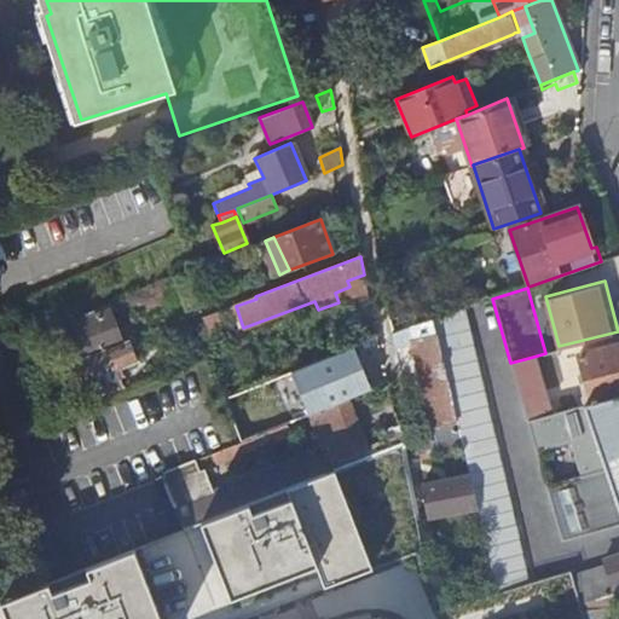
[(496,594),(526,585),(474,359),(462,310),(432,319),(435,337),(456,422),(461,445),(462,449),(476,510),(496,594)]
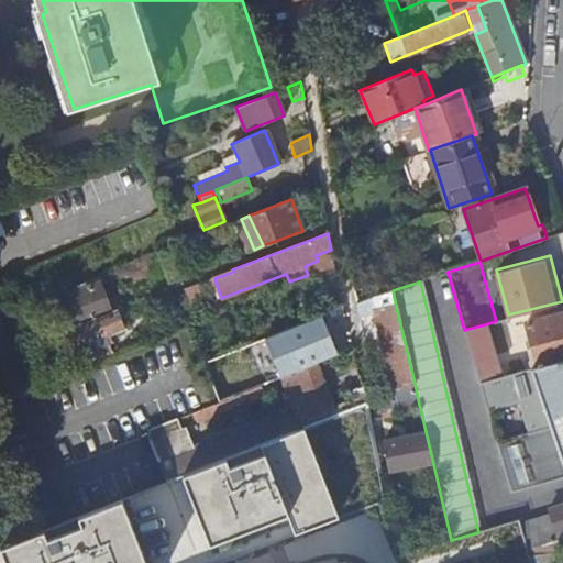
[(73,326),(109,312),(98,284),(62,297),(73,326)]
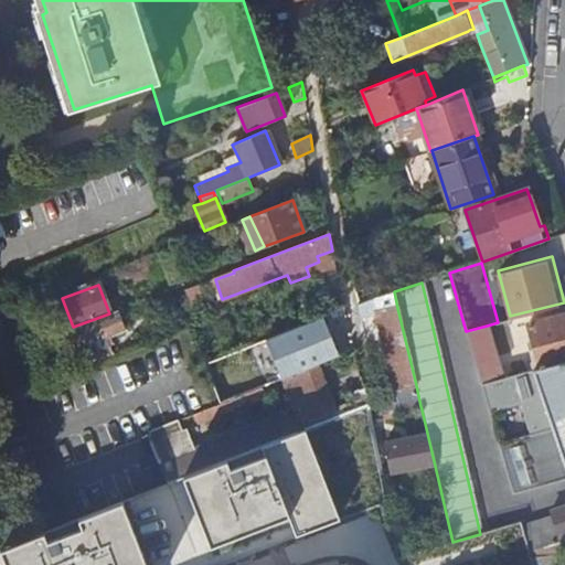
[(379,285),(354,291),(356,304),(382,296),(379,285)]
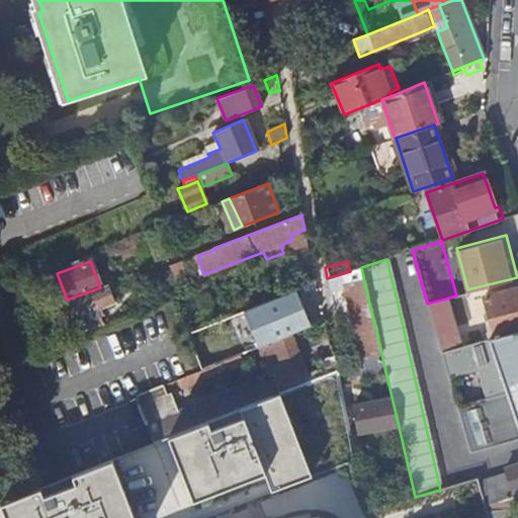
[(179,262),(168,266),(179,295),(190,291),(179,262)]
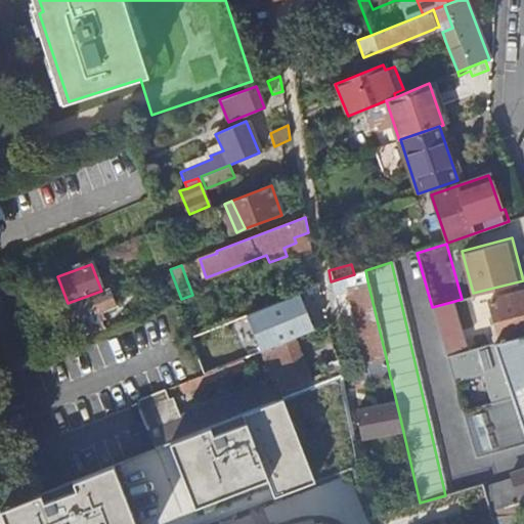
[(350,290),(365,361),(386,357),(368,286),(350,290)]
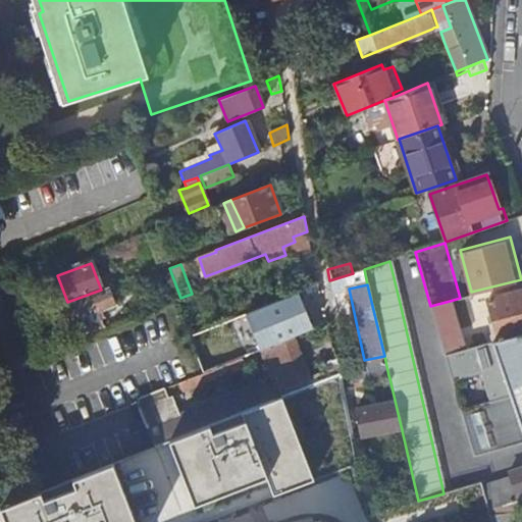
[(107,290),(54,311),(59,325),(79,318),(85,333),(102,326),(97,311),(112,305),(107,290)]
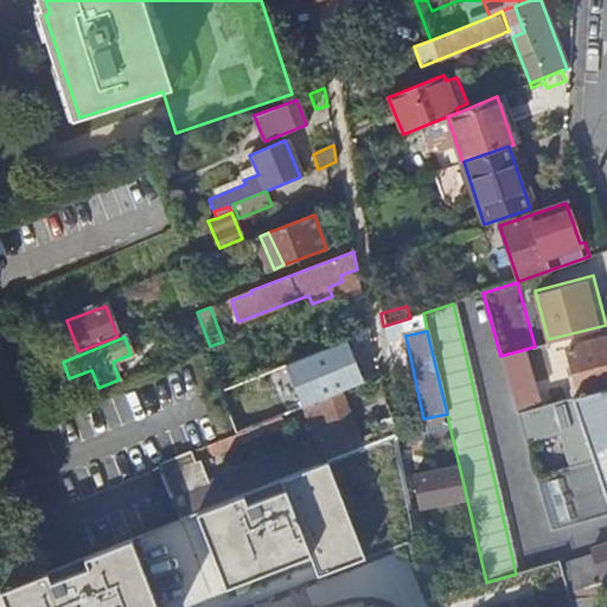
[(573,398),(606,388),(606,338),(566,349),(576,389),(572,390),(573,398)]
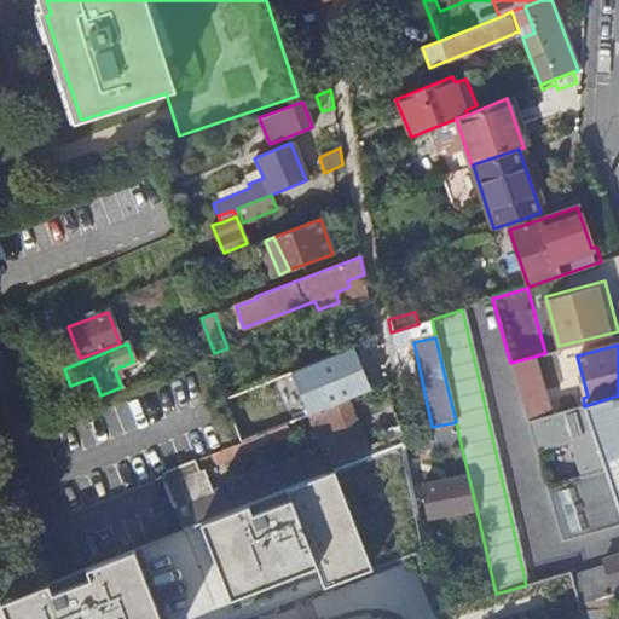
[(318,364),(324,382),(362,370),(356,352),(318,364)]
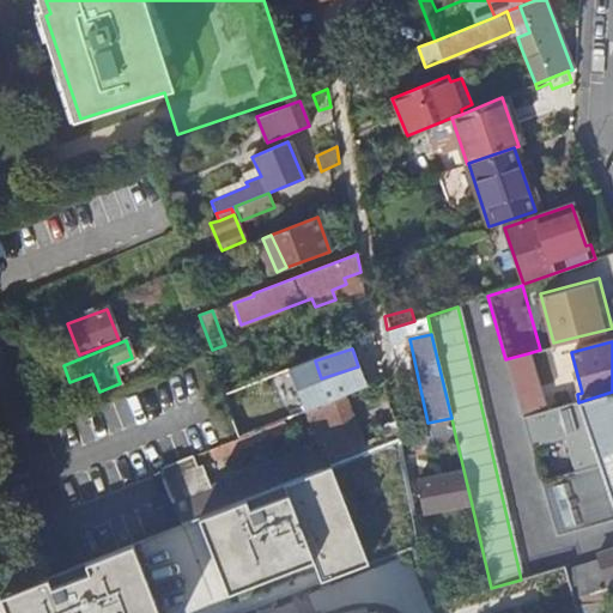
[(505,359),(521,417),(538,412),(534,398),(540,395),(528,353),(505,359)]
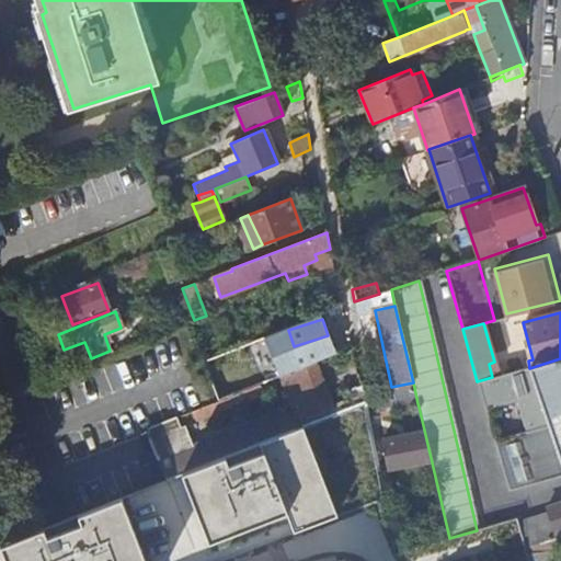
[(210,358),(202,362),(209,381),(218,378),(210,358)]
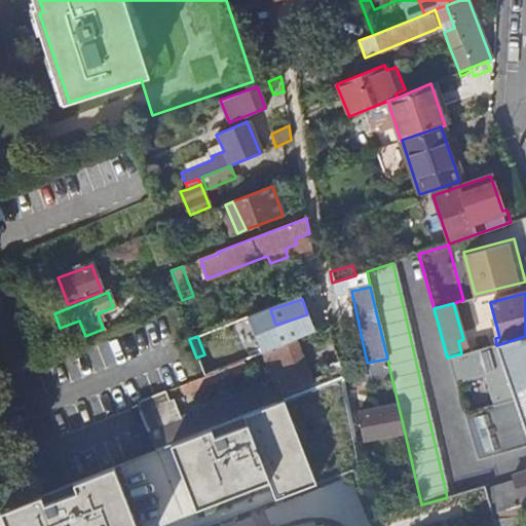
[(525,434),(525,336),(496,345),(525,434)]
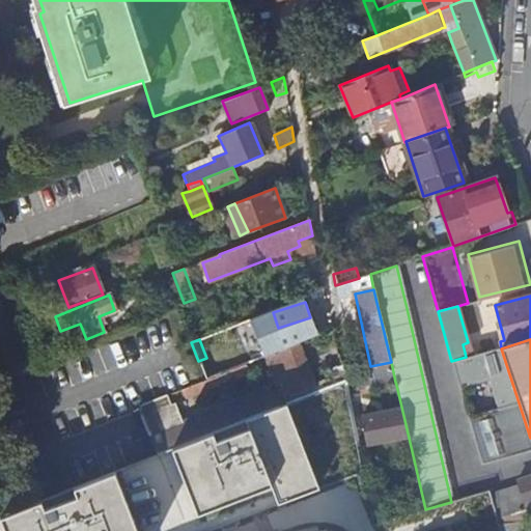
[(148,435),(156,454),(166,450),(207,435),(241,421),(280,406),(317,391),(297,343),(264,356),(280,396),(274,398),(269,387),(148,435)]
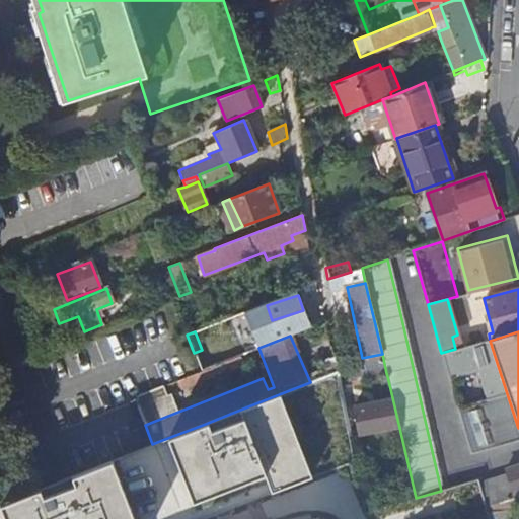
[(470,454),(518,440),(518,428),(490,341),(455,349),(441,353),(450,382),(476,375),(484,399),(457,406),(470,454)]
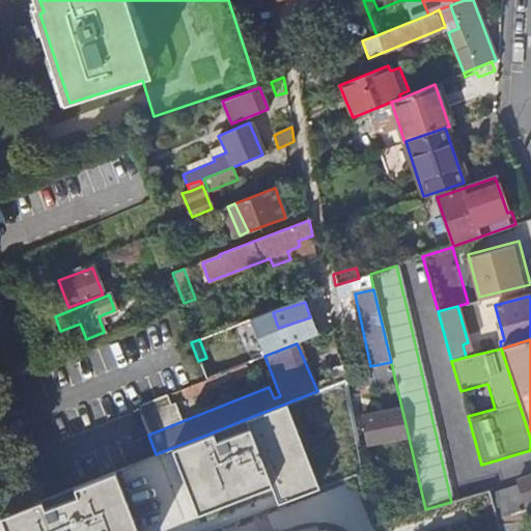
[(206,358),(198,361),(205,380),(225,371),(218,354),(206,358)]
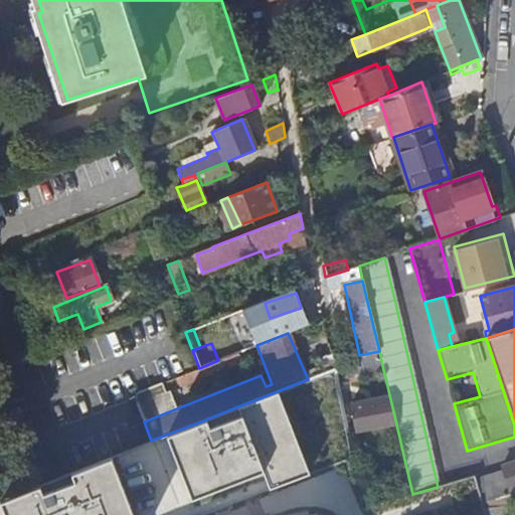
[(363,374),(383,370),(379,351),(359,355),(363,374)]
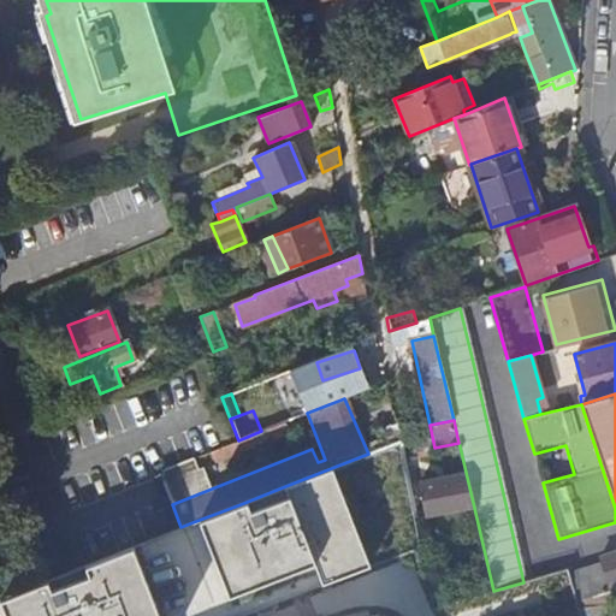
[(261,431),(238,440),(199,457),(201,466),(280,434),(277,425),(261,431)]
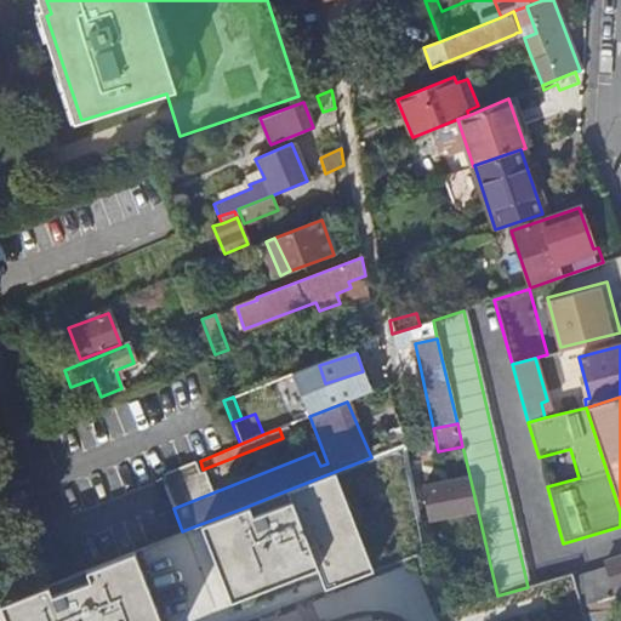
[(243,508),(194,527),(223,600),(311,565),(320,591),(365,573),(328,474),(281,493),(288,506),(248,520),(243,508)]
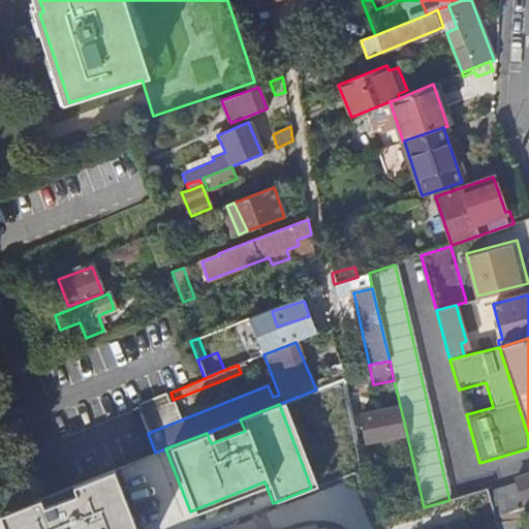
[(398,411),(367,416),(370,432),(400,427),(398,411)]
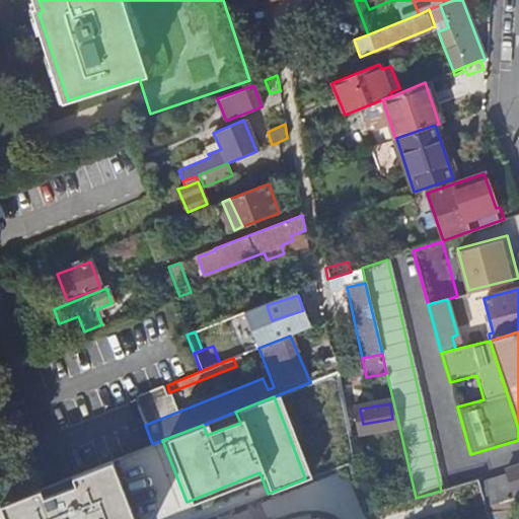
[(39,489),(0,504),(0,509),(3,518),(132,518),(109,461),(71,475),(76,487),(43,500),(39,489)]
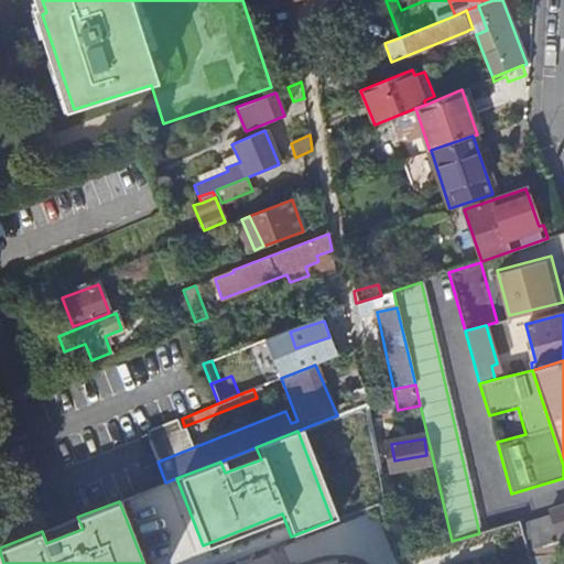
[(563,506),(550,511),(556,531),(563,529),(563,506)]
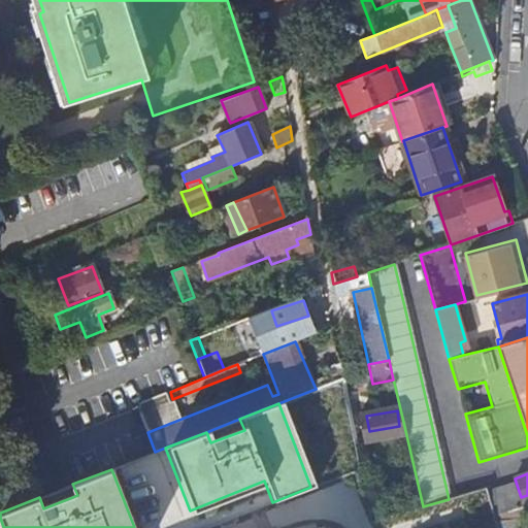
[(494,516),(518,507),(512,485),(487,492),(494,516)]
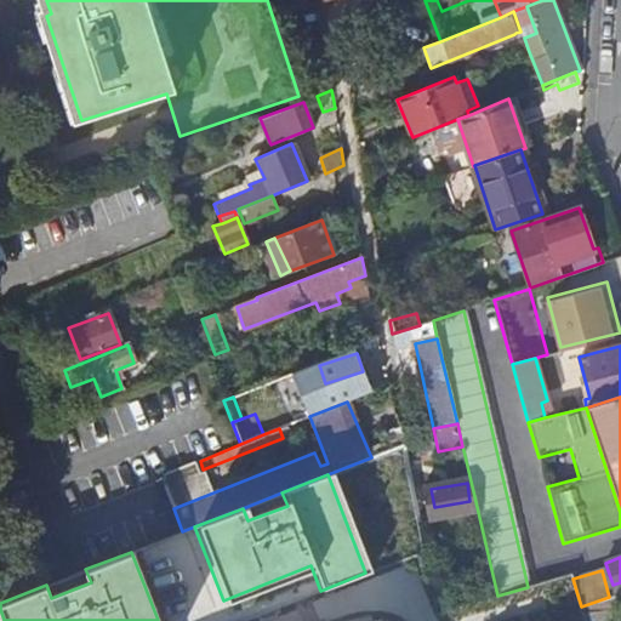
[(616,620),(609,597),(581,607),(586,620),(616,620)]
